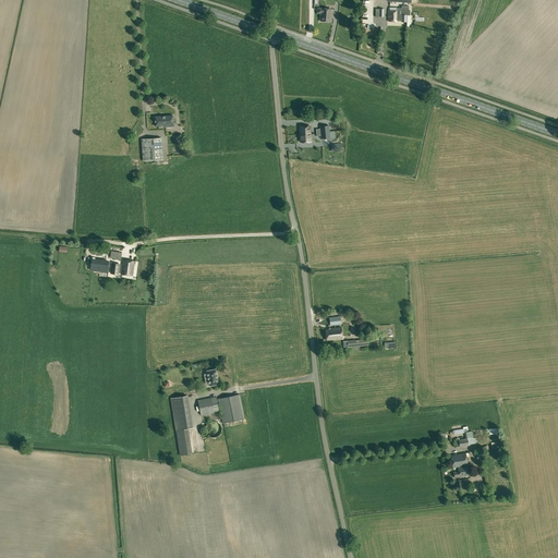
[(388,11),(388,21),(398,22),(401,22),(407,22),(407,15),(410,15),(410,10),(409,10),(409,7),(401,5),(401,9),(398,8),(397,11),(388,11)]
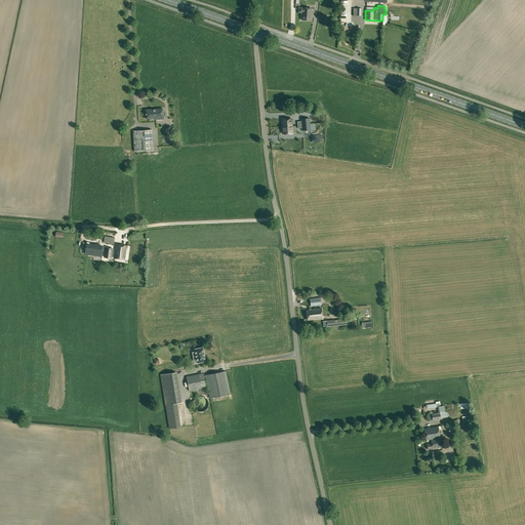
[(298,12),(301,12),(300,19),(312,21),(313,9),(303,8),(298,8),(298,12)]
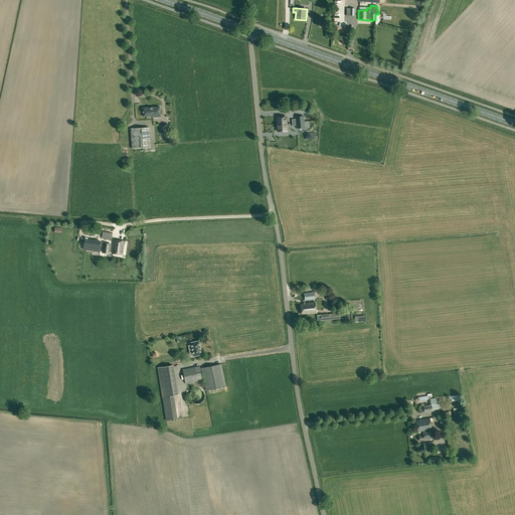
[(153,116),(153,117),(161,117),(160,107),(142,108),(143,117),(153,116)]
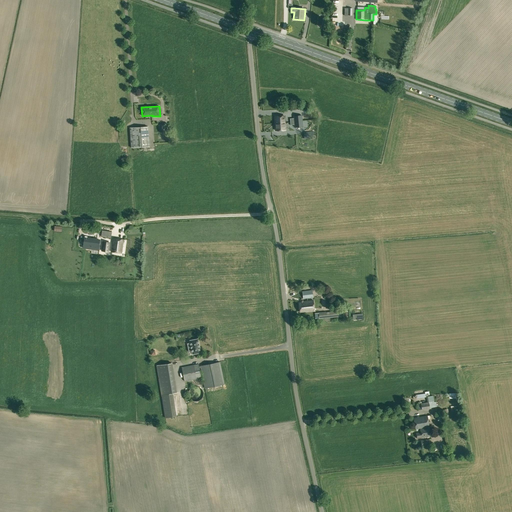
[(290,125),(294,125),(295,127),(303,127),(302,115),(293,116),(294,118),(290,119),(290,125)]
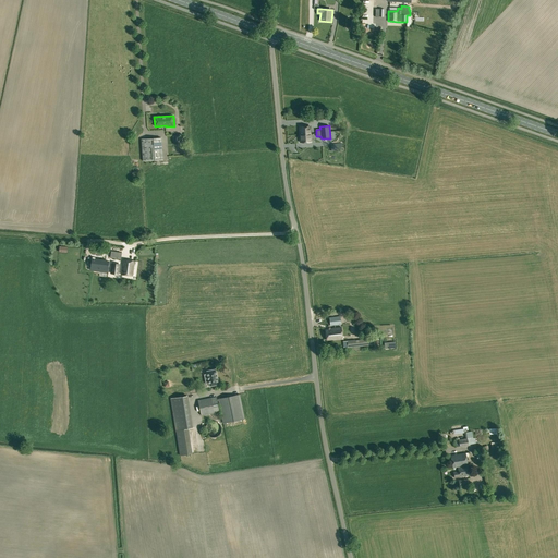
[(162,159),(161,138),(143,140),(142,140),(143,161),(162,159)]
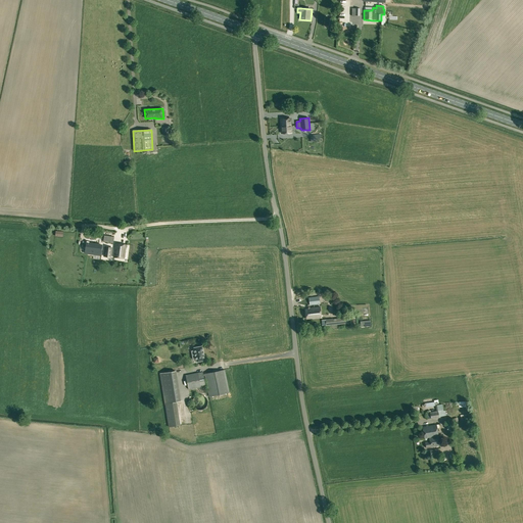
[(113,243),(114,237),(104,235),(103,242),(113,243)]
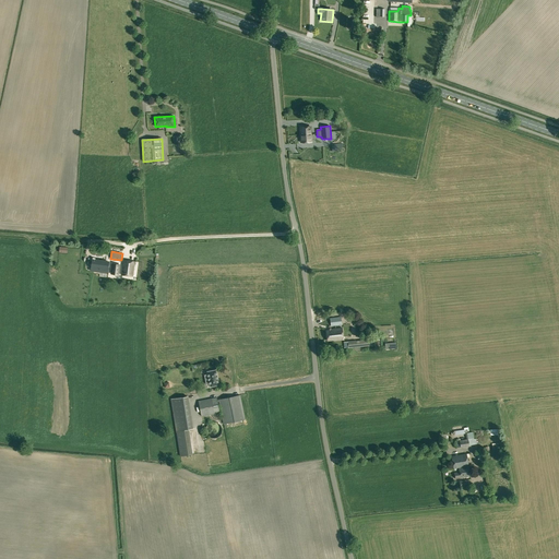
[(109,261),(92,259),(91,272),(108,273),(109,261)]
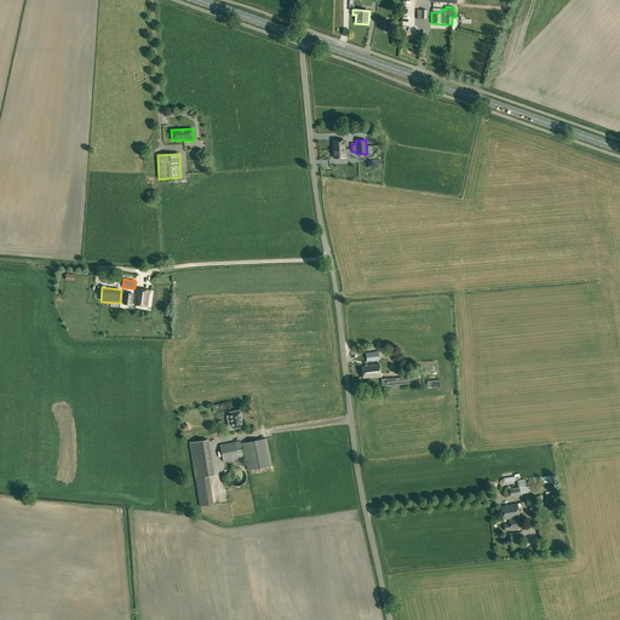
[(150,291),(137,288),(135,305),(148,306),(150,291)]
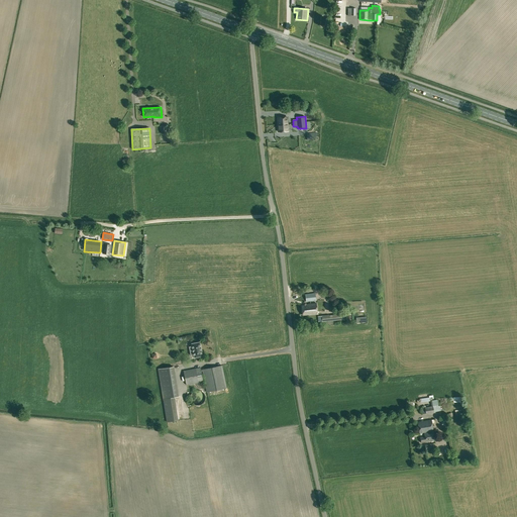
[(316,300),(315,293),(305,295),(306,302),(316,300)]
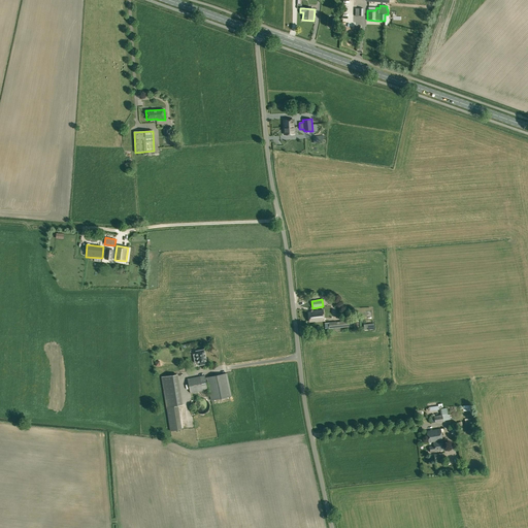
[(312,311),(312,310),(310,310),(310,311),(308,312),(309,322),(312,322),(325,321),(323,309),(312,311)]
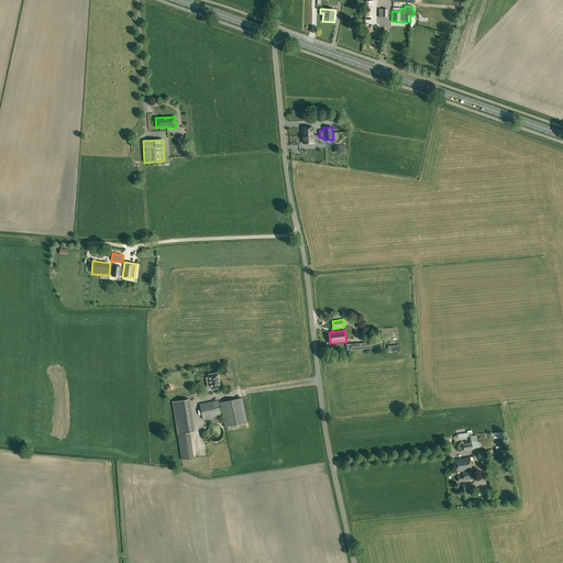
[(211,387),(211,389),(220,388),(218,373),(208,374),(209,377),(206,378),(208,387),(211,387)]
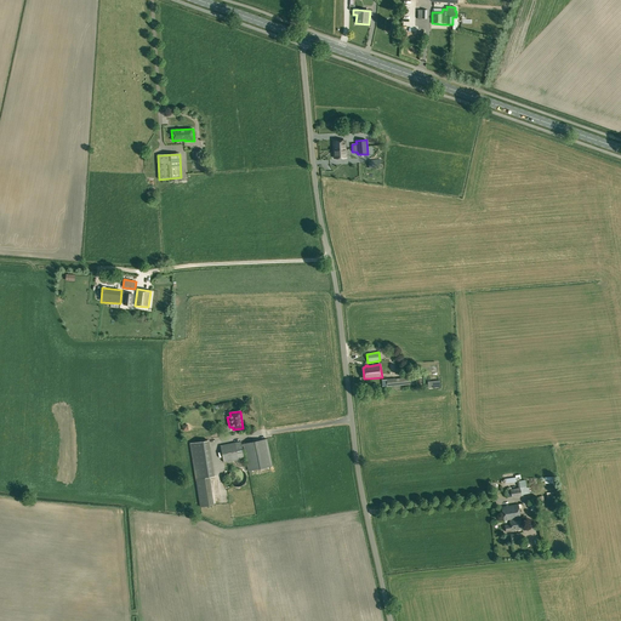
[(243,444),(248,472),(273,466),(267,439),(243,444)]
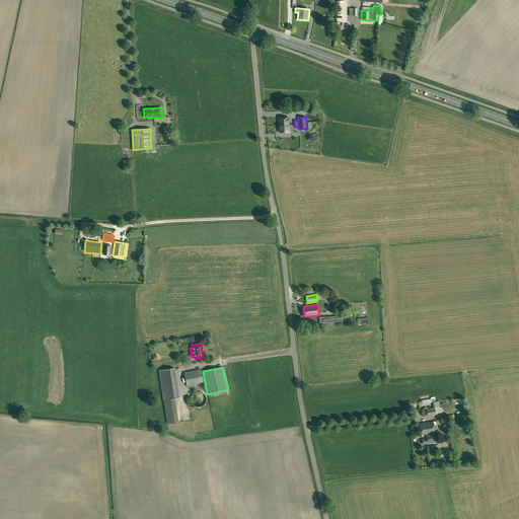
[(159,371),(163,400),(174,399),(179,398),(174,368),(159,371)]
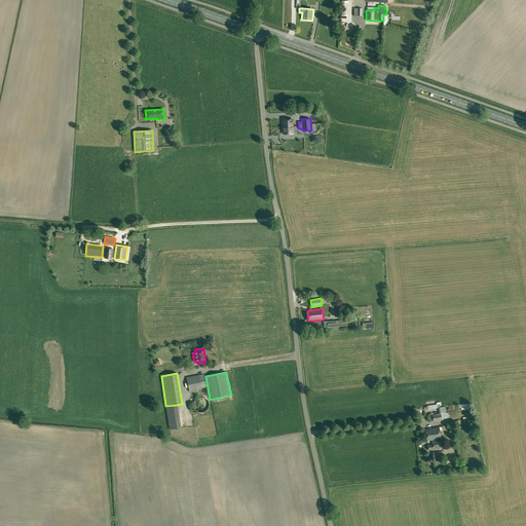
[(204,374),(187,377),(189,392),(207,388),(204,374)]
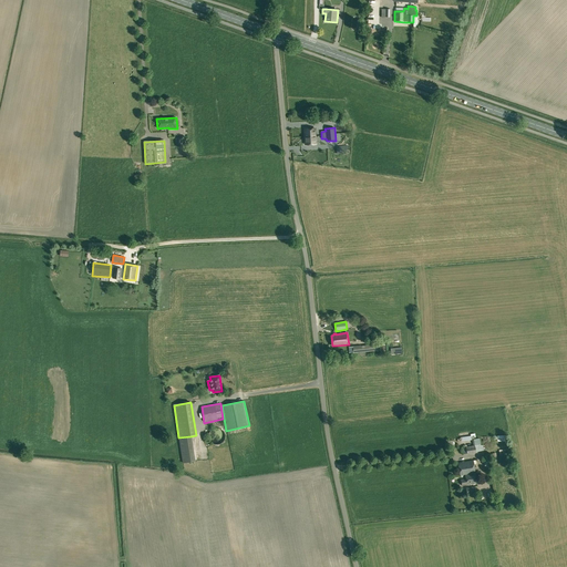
[(219,429),(218,429),(217,429),(216,429),(215,429),(214,429),(214,430),(213,430),(212,430),(212,431),(210,431),(210,432),(209,432),(209,433),(209,434),(208,434),(208,435),(208,436),(208,437),(208,439),(208,440),(209,440),(209,441),(209,442),(210,442),(210,443),(212,443),(212,444),(213,444),(214,444),(214,445),(215,445),(216,445),(217,445),(218,445),(219,445),(219,444),(220,444),(222,444),(222,443),(223,443),(223,442),(224,442),(224,441),(225,440),(225,439),(225,437),(225,436),(225,435),(225,434),(225,433),(224,433),(224,432),(223,432),(223,431),(222,431),(222,430),(220,430),(220,429),(219,429)]
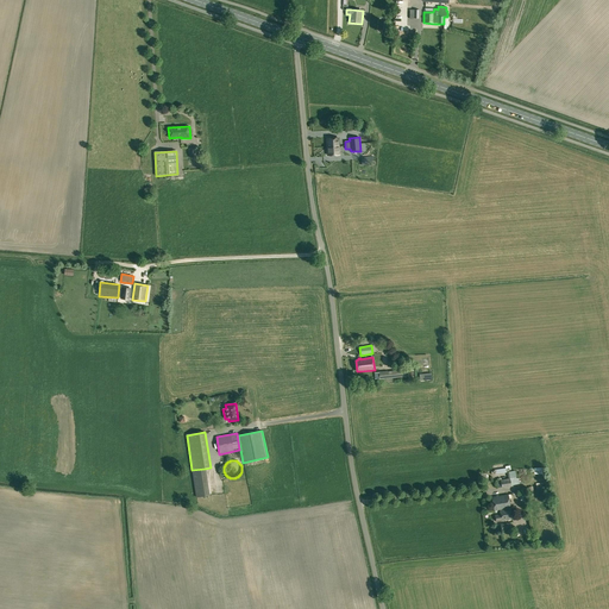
[(205,469),(192,470),(196,497),(209,496),(205,469)]
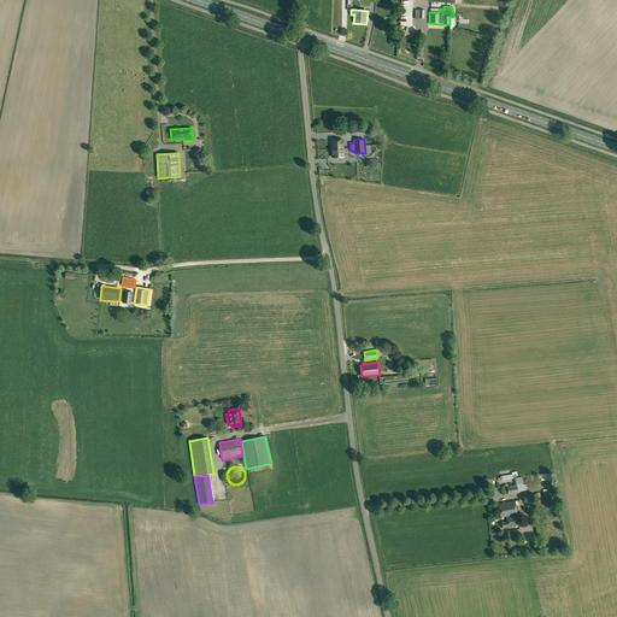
[(517,486),(518,492),(524,491),(527,491),(526,485),(523,485),(522,477),(513,479),(515,486),(517,486)]
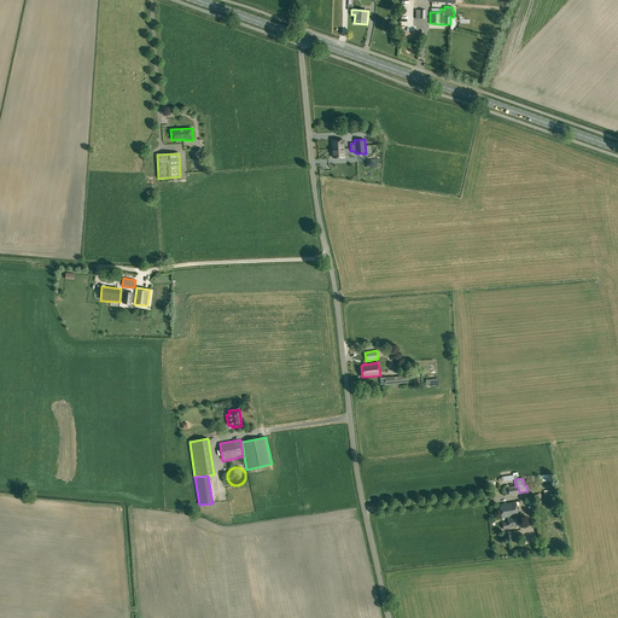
[(234,495),(255,491),(254,485),(227,489),(228,495),(234,494),(234,495)]
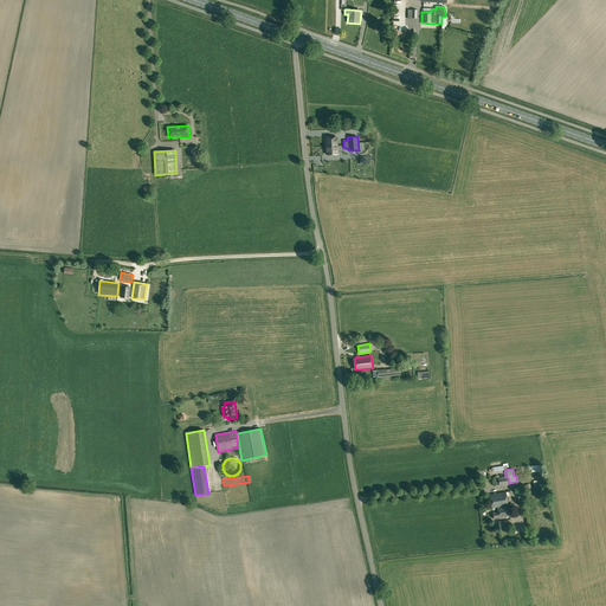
[(224,495),(250,490),(249,485),(223,490),(224,495)]
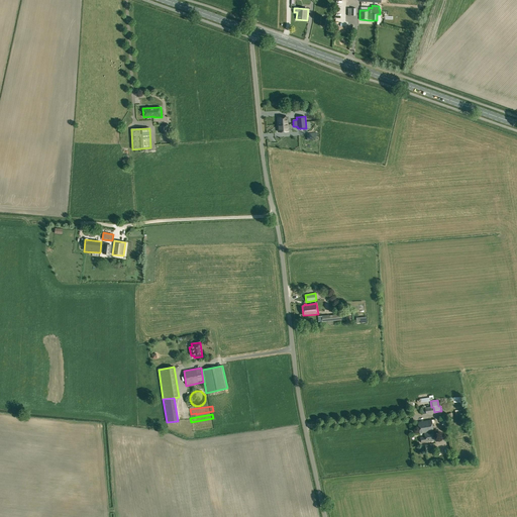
[(418,428),(419,433),(424,433),(424,436),(420,437),(421,442),(435,440),(433,428),(432,423),(431,420),(417,422),(418,428)]
